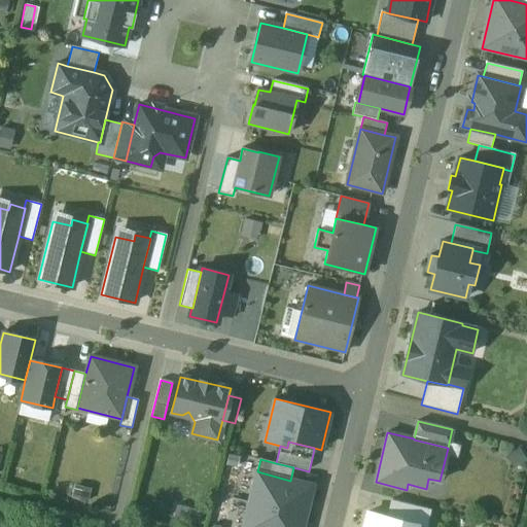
[(257,471),(249,502),(305,517),(313,486),(290,481),(257,471)]
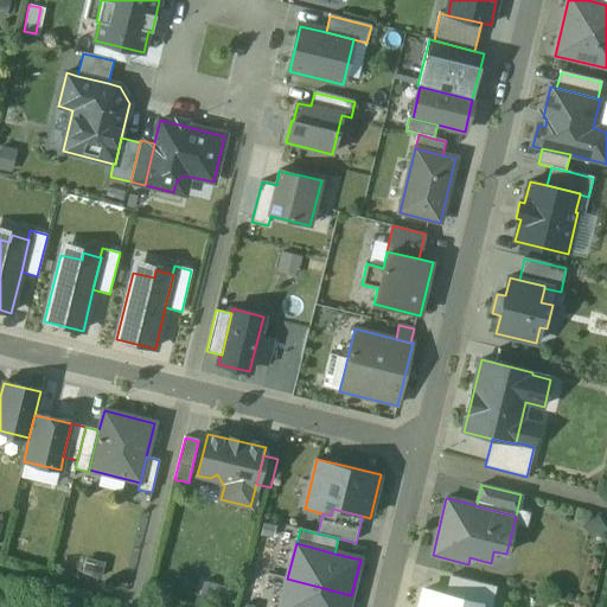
[(87,561),(83,573),(101,577),(104,566),(87,561)]
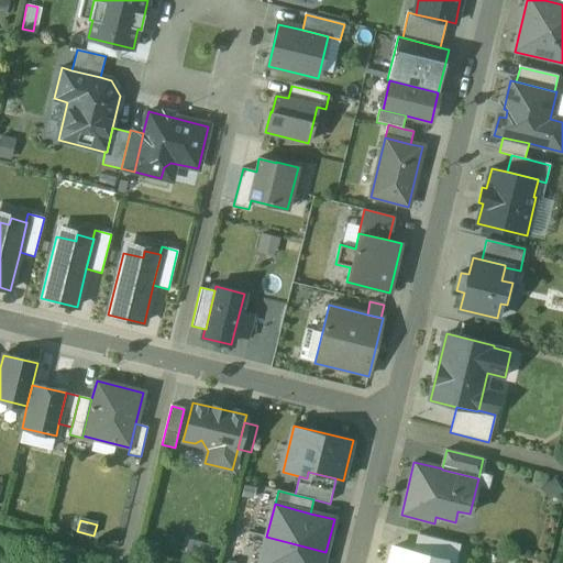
[(452,562),(457,543),(419,533),(415,553),(444,560),(443,562),(445,562),(452,562)]
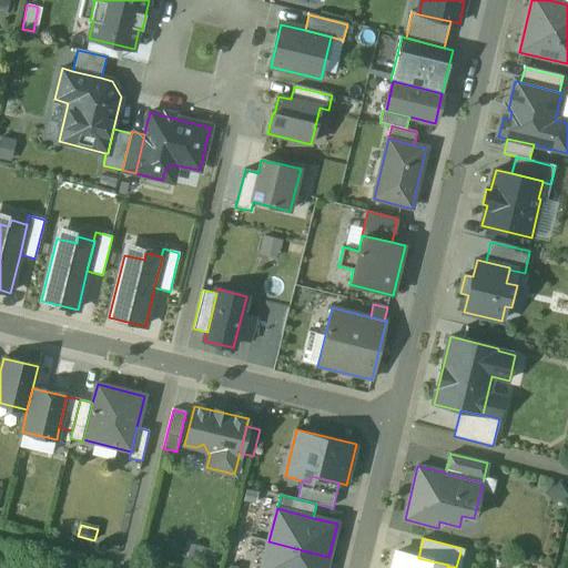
[(269,541),(262,567),(325,567),(328,557),(269,541)]
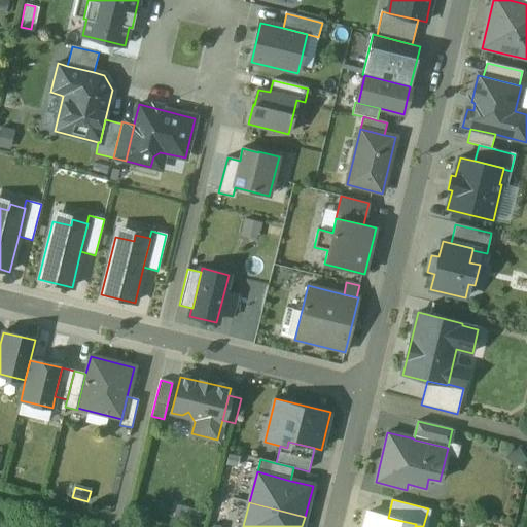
[(177,505),(173,518),(197,524),(200,512),(177,505)]
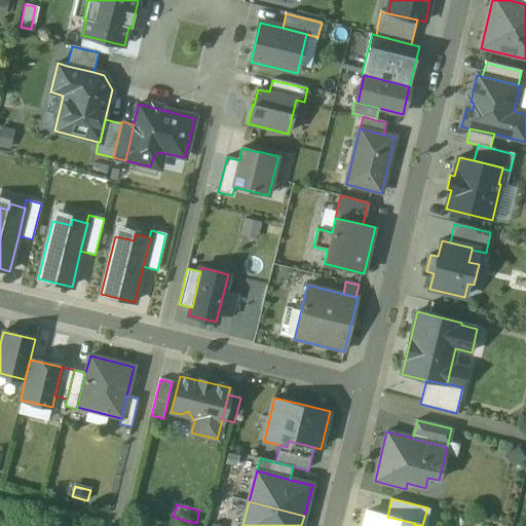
[(387,517),(367,512),(363,525),(414,525),(415,523),(387,517)]
